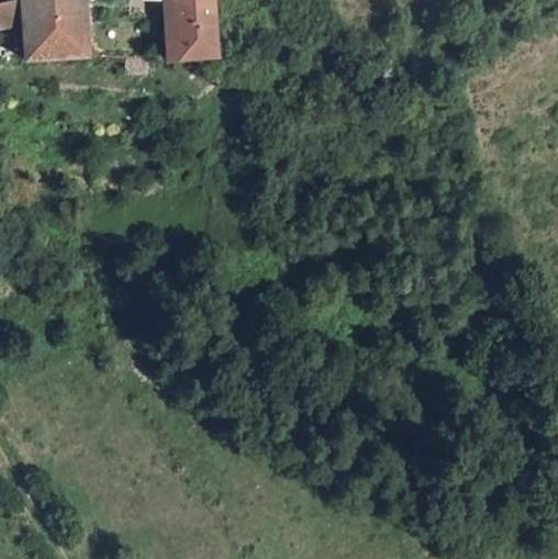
[(0,24),(22,22),(20,0),(0,0),(0,24)]
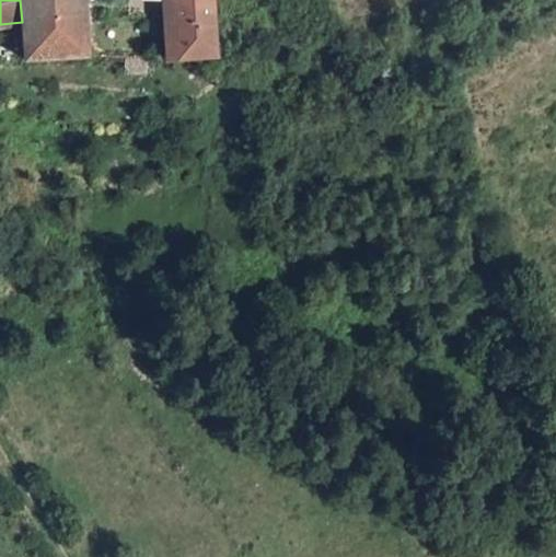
[(20,0),(22,22),(26,64),(88,57),(81,0),(20,0)]
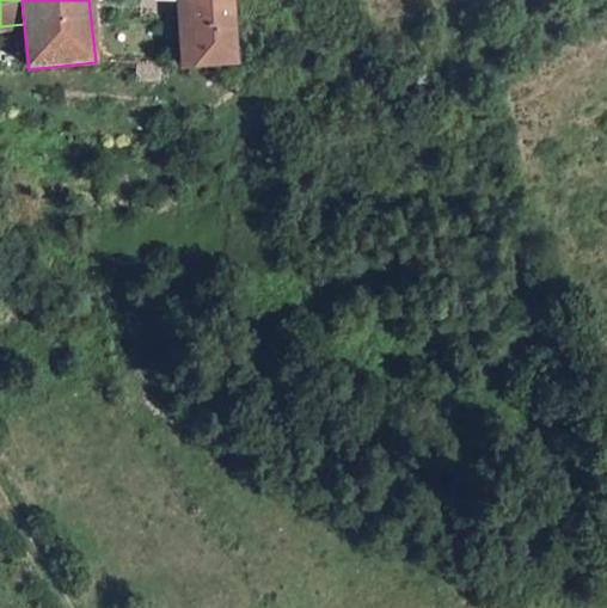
[(175,0),(182,44),(195,41),(188,0),(175,0)]
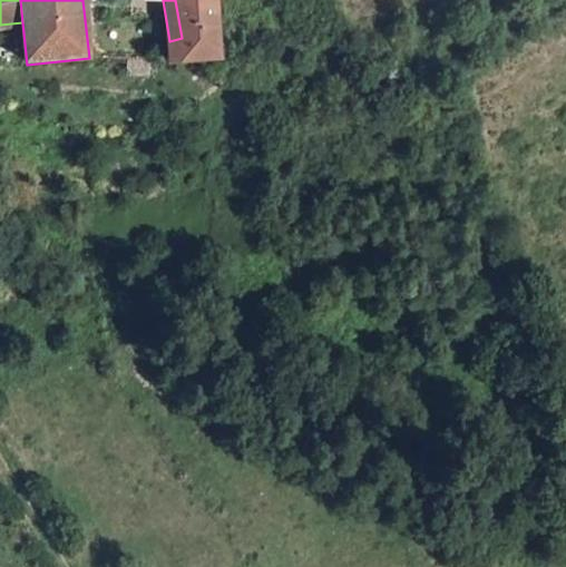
[(175,0),(182,38),(169,41),(172,57),(223,50),(214,0),(175,0)]
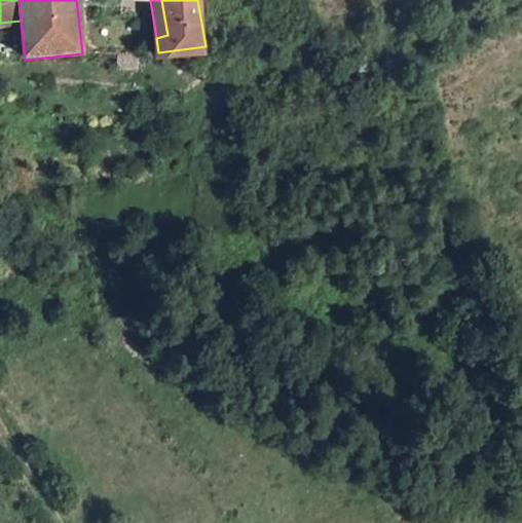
[(135,53),(114,53),(117,68),(138,64),(135,53)]
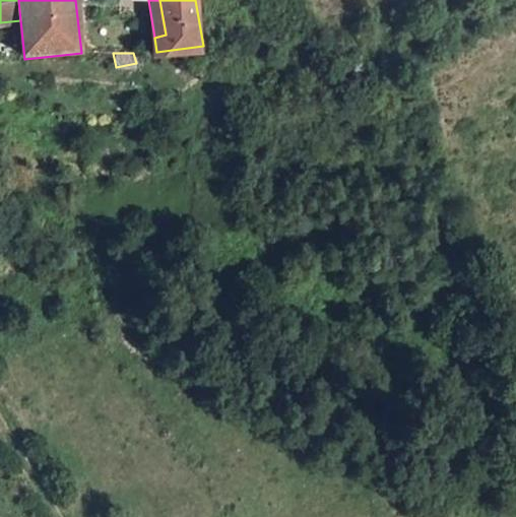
All buildings are outlined.
